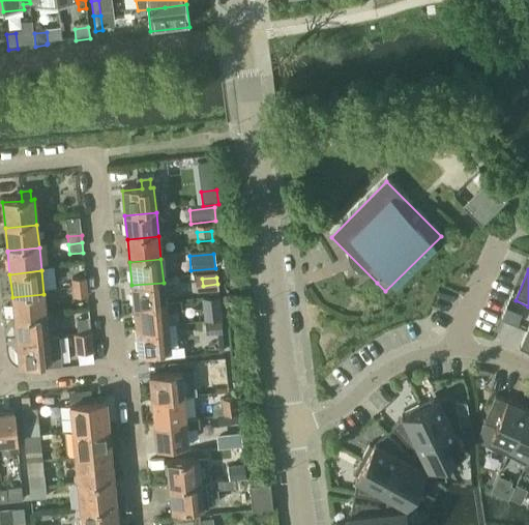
[(72,282),(74,291),(86,289),(85,281),(72,282)]
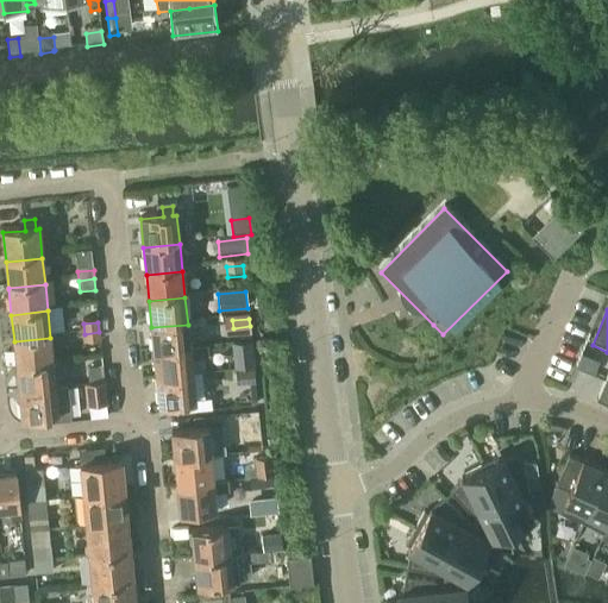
[(151,327),(155,355),(189,351),(190,351),(188,325),(151,327)]
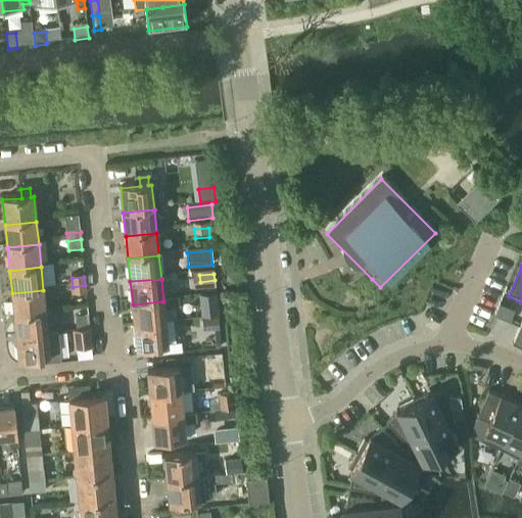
[(74,296),(86,294),(85,285),(73,287),(74,296)]
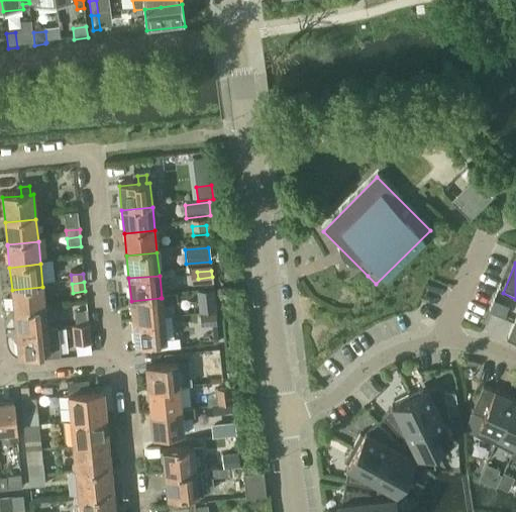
[(12,290),(14,312),(45,309),(42,287),(12,290)]
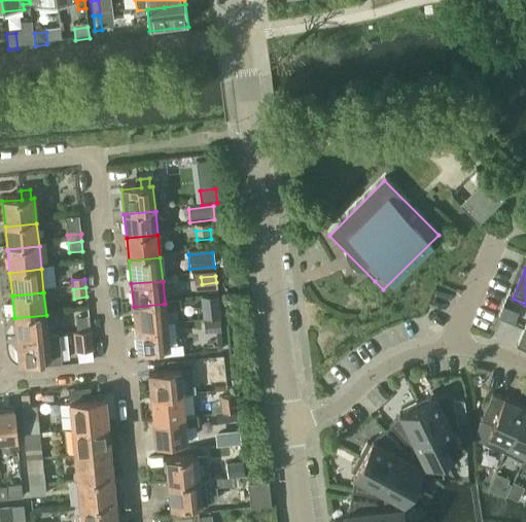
[(206,317),(219,315),(217,298),(204,300),(206,317)]
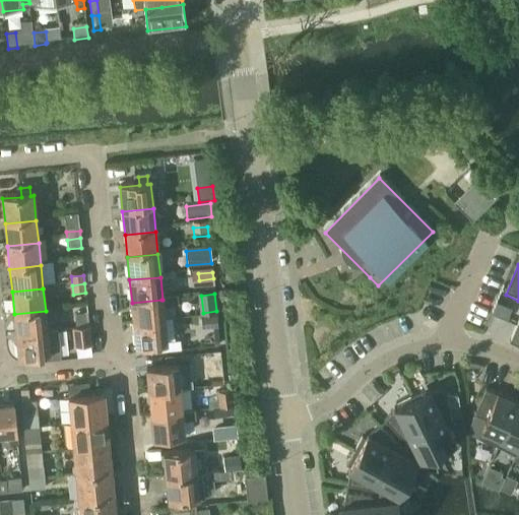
[(132,303),(134,325),(161,323),(166,322),(164,309),(179,307),(178,298),(163,300),(161,300),(132,303)]
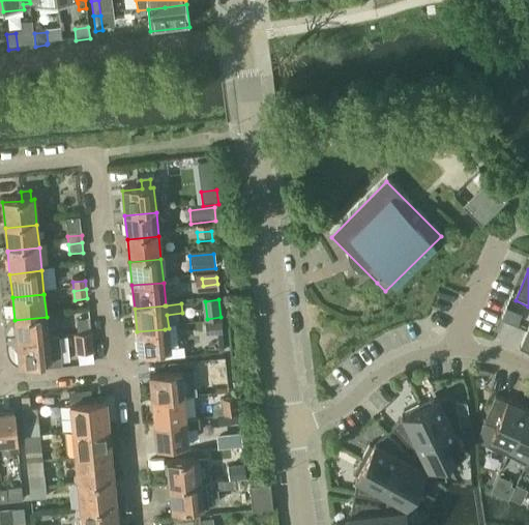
[(15,320),(17,345),(59,340),(59,339),(49,340),(47,317),(15,320)]
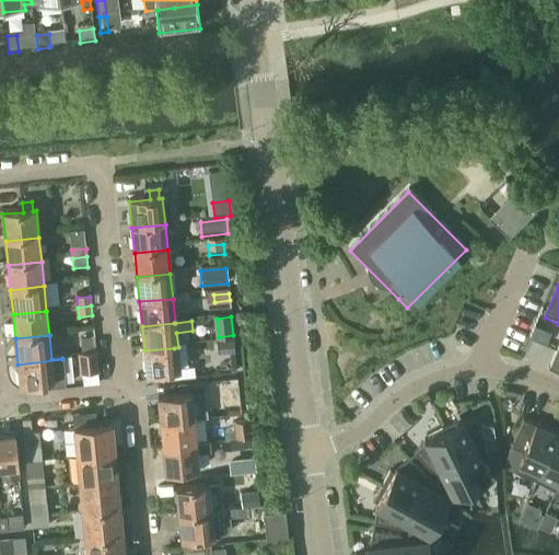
[(81,342),(82,356),(83,357),(96,355),(94,340),(81,342)]
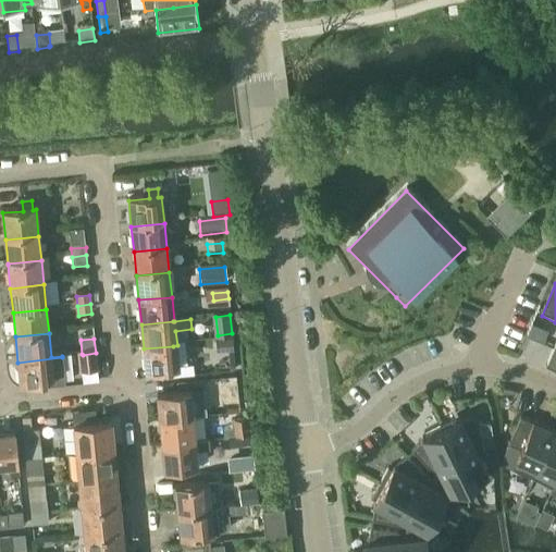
[(217,355),(234,353),(233,340),(215,342),(217,355)]
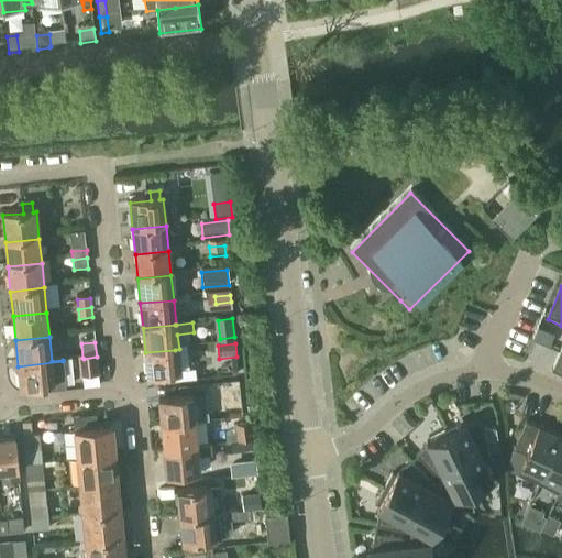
[(182,374),(179,349),(175,350),(145,352),(147,378),(182,374)]
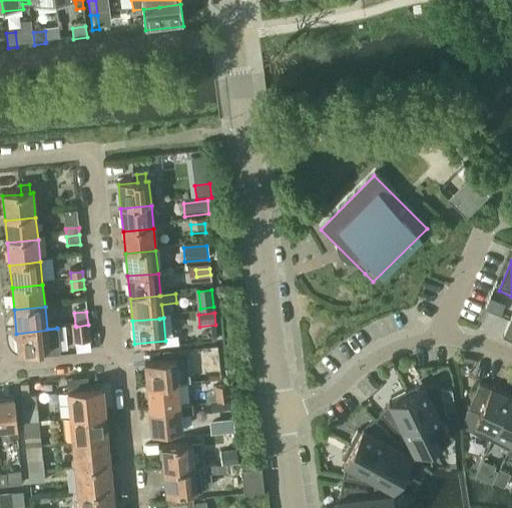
[(511,319),(503,339),(503,340),(511,344),(511,319)]
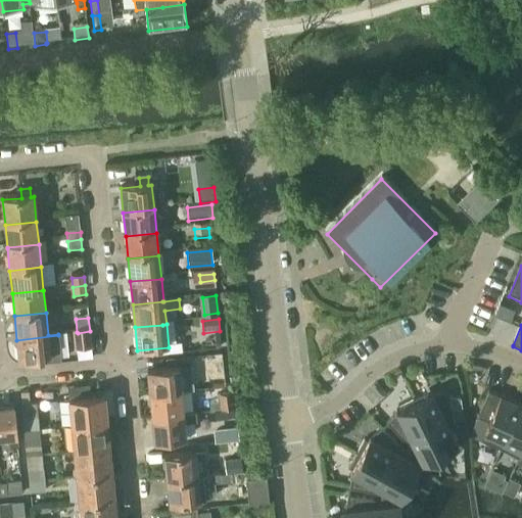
[(91,349),(90,331),(78,333),(79,350),(91,349)]
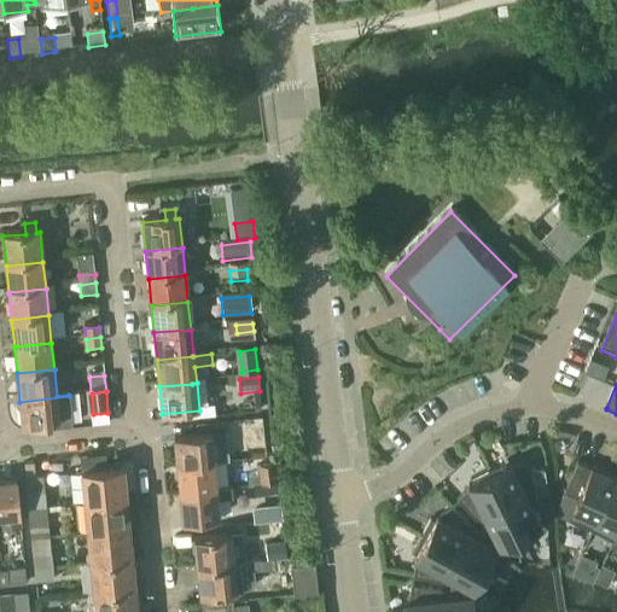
[(23,429),(38,427),(38,432),(73,429),(69,396),(19,402),(23,429)]
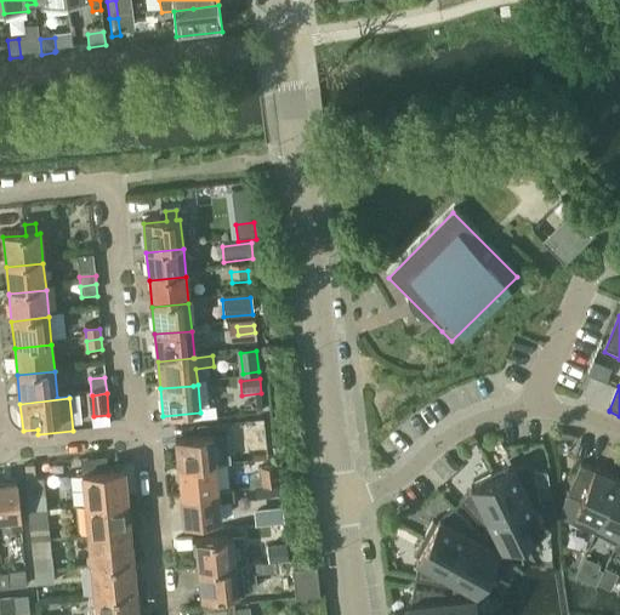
[(183,432),(185,442),(214,439),(227,438),(226,428),(183,432)]
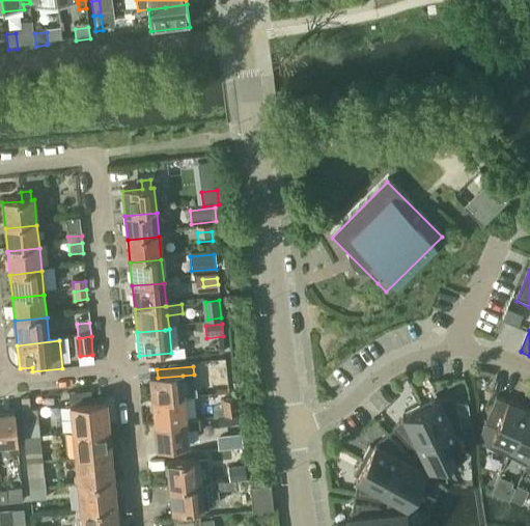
[(150,379),(152,404),(165,403),(185,402),(183,376),(158,378),(150,379)]
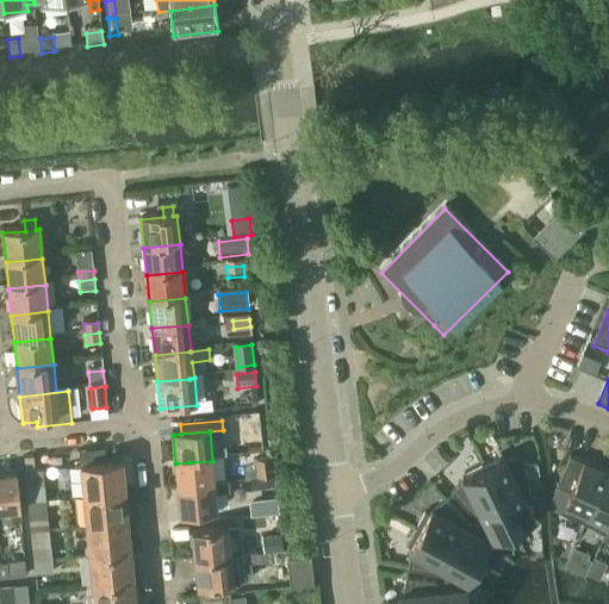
[(247,444),(247,455),(263,454),(262,443),(247,444)]
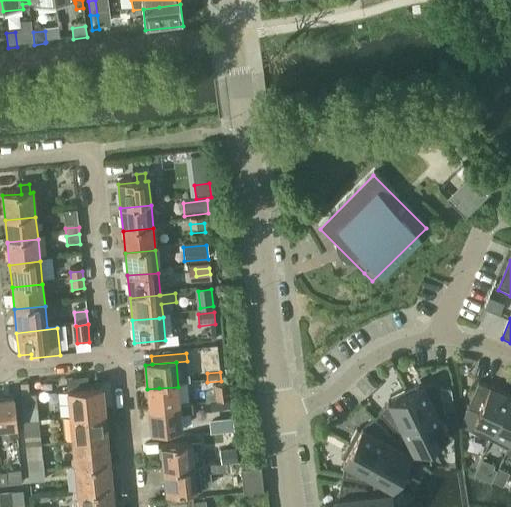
[(405,393),(418,419),(442,407),(442,402),(440,390),(439,387),(425,389),(424,387),(420,389),(419,385),(405,393)]
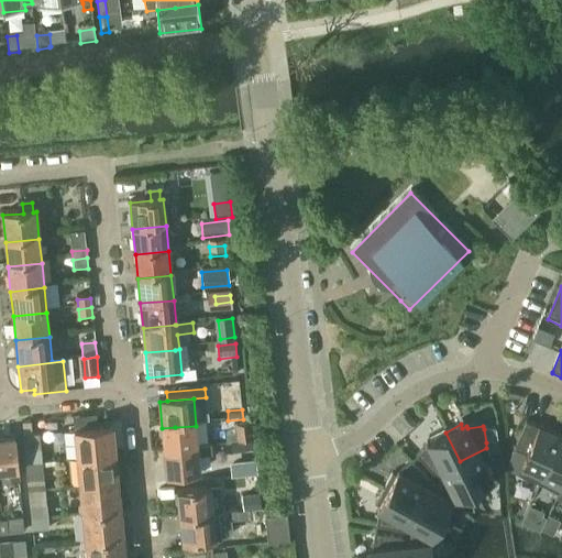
[(527,457),(539,429),(527,424),(515,451),(527,457)]
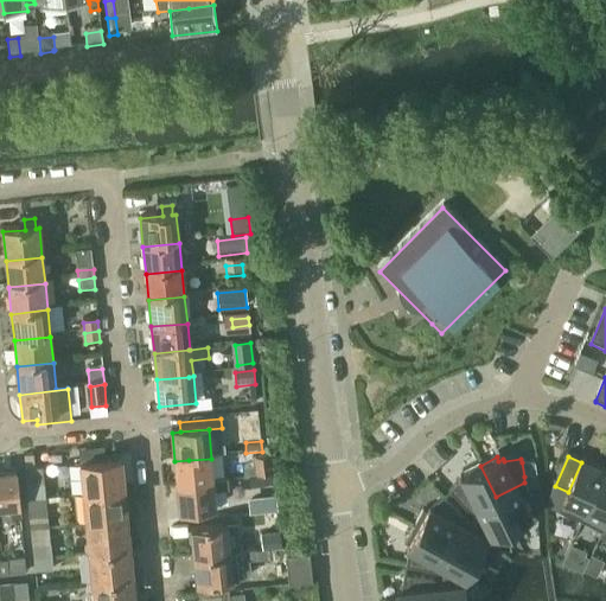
[(262,459),(255,460),(257,479),(274,477),(272,458),(269,459),(262,459)]
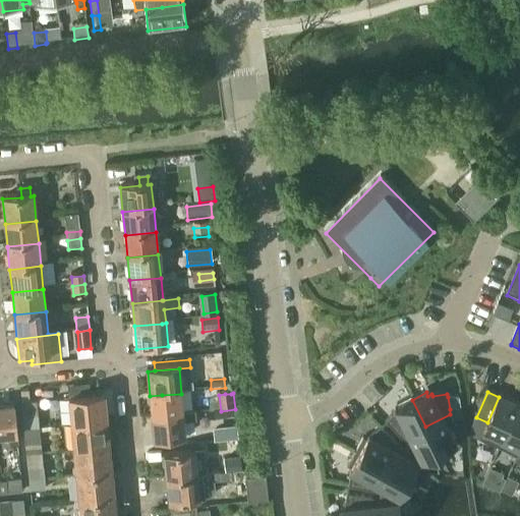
[(150,396),(152,418),(162,417),(183,415),(181,394),(162,395),(150,396)]
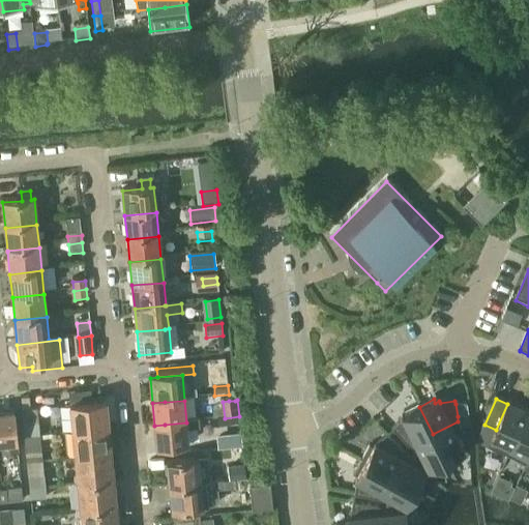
[(509,459),(528,414),(528,412),(507,403),(507,404),(496,430),(488,449),(509,459)]
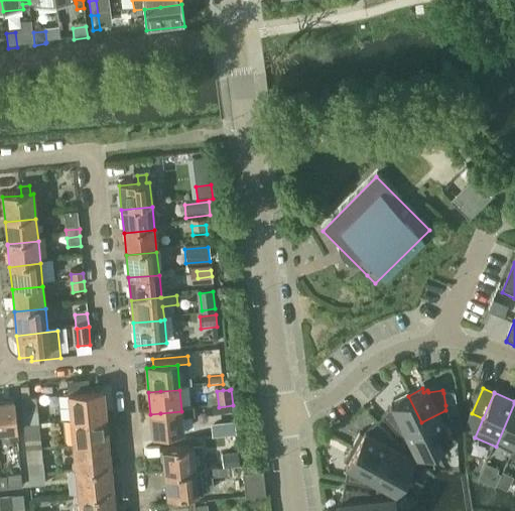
[(68,396),(71,424),(107,420),(104,393),(68,396)]
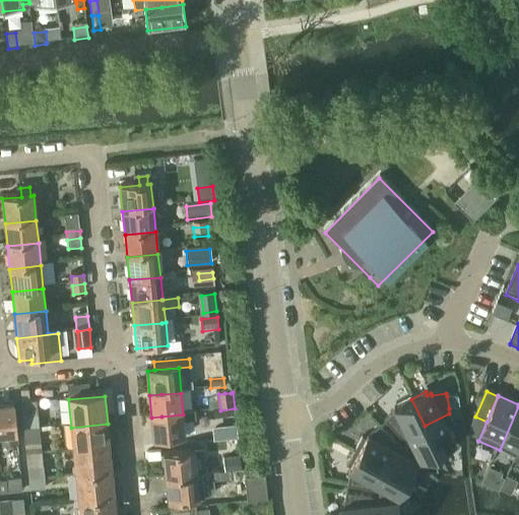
[(458,398),(447,396),(449,408),(460,407),(458,398)]
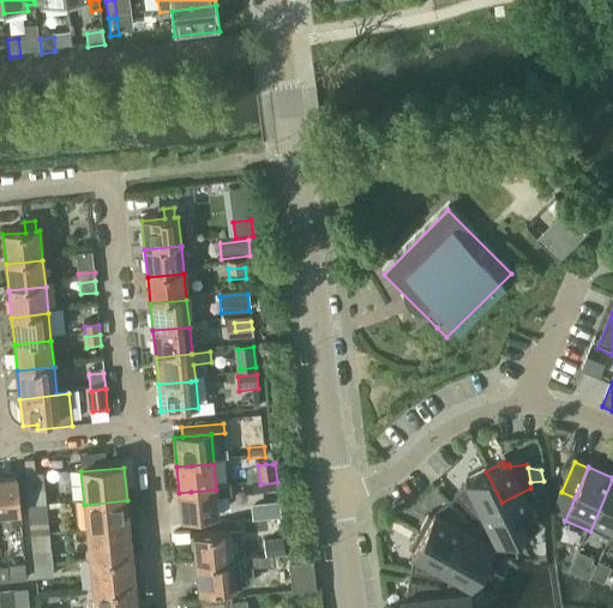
[(472,518),(502,503),(486,471),(468,480),(470,483),(466,486),(467,488),(455,500),(472,518)]
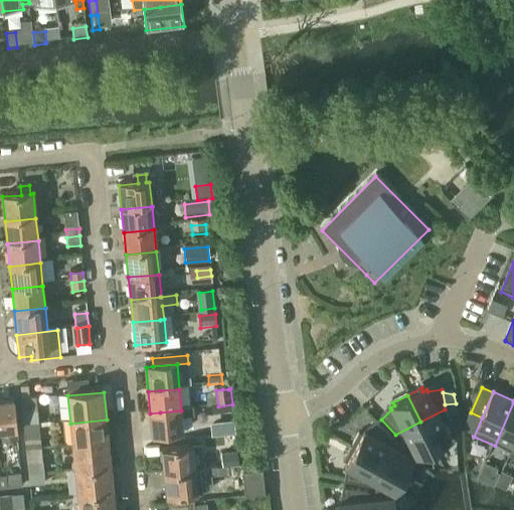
[(21,399),(23,429),(38,427),(35,398),(21,399)]
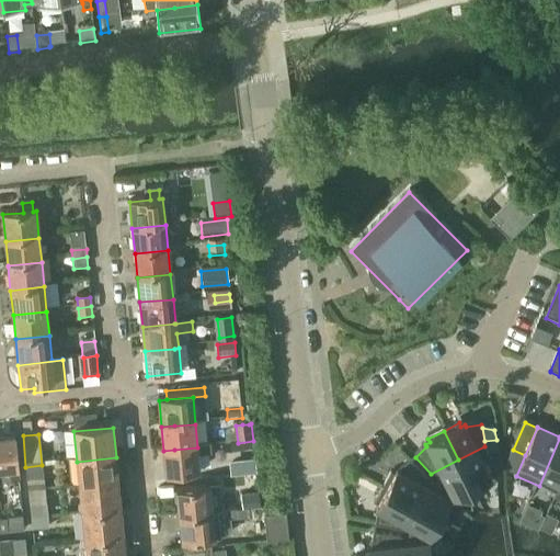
[(0,439),(0,474),(2,474),(3,485),(20,483),(14,438),(0,439)]
